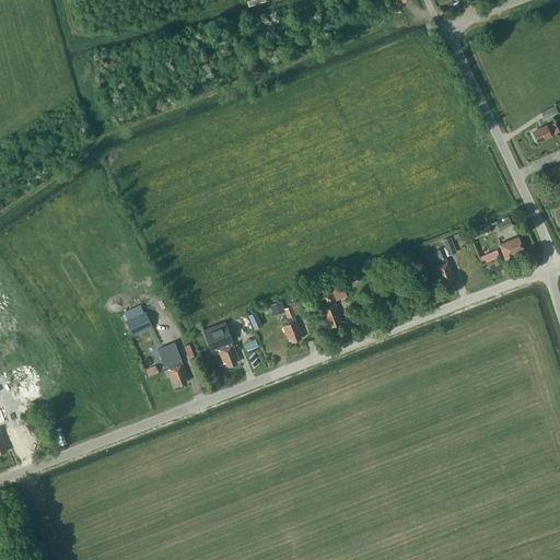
[(540,113),(544,119),(558,113),(555,106),(540,113)]
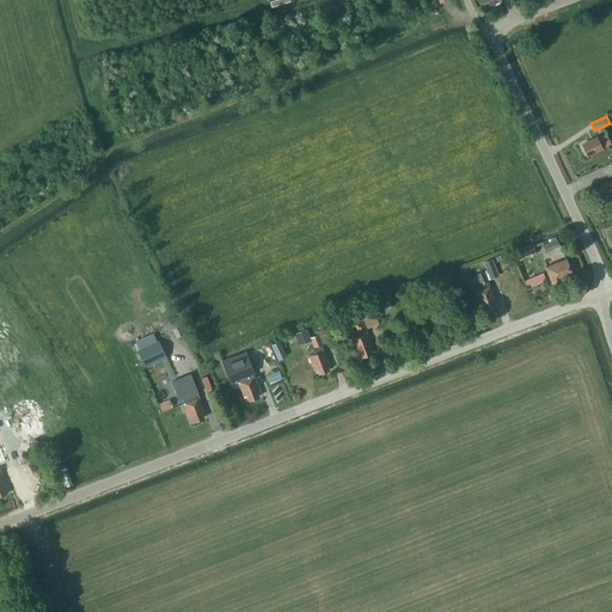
[(581,145),(586,155),(594,151),(594,152),(603,148),(603,147),(611,144),(609,138),(606,134),(598,139),(597,138),(589,141),(581,145)]
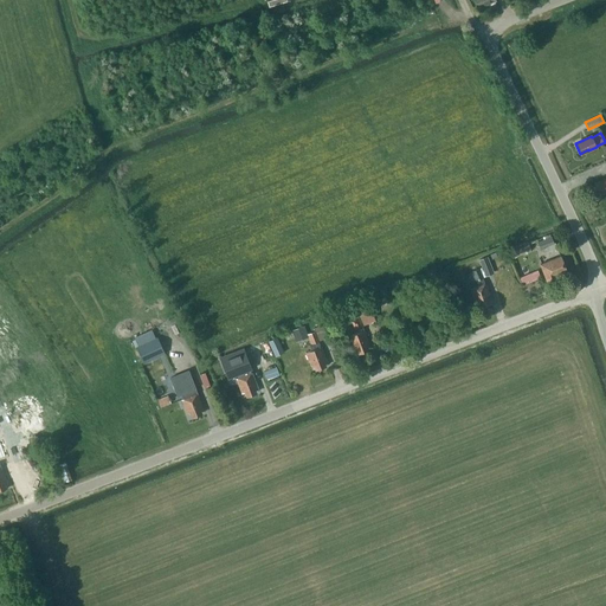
[(603,180),(594,185),(599,194),(605,191),(605,178),(603,180)]
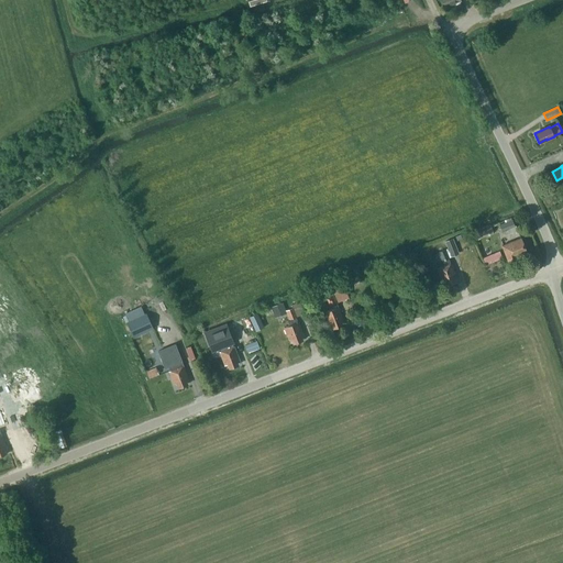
[(499,224),(501,231),(515,227),(512,220),(499,224)]
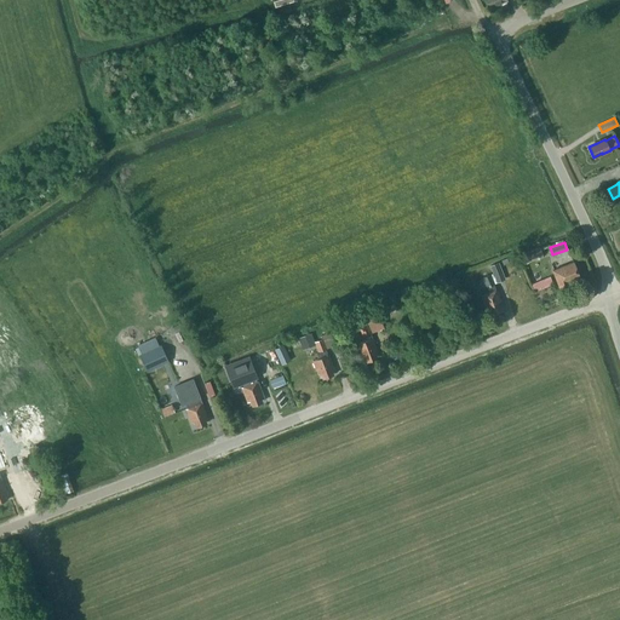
[(521,256),(524,264),(543,256),(539,247),(521,256)]
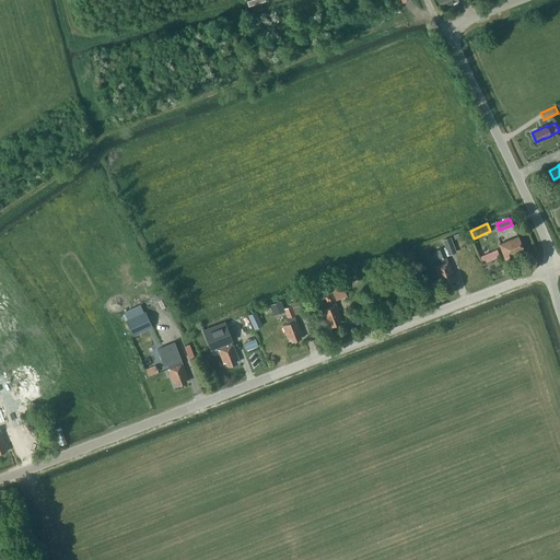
[(447,259),(446,256),(456,253),(451,236),(442,240),(445,247),(443,247),(435,251),(436,253),(432,254),(432,255),(430,256),(432,261),(436,259),(440,268),(435,269),(440,281),(442,280),(443,283),(453,280),(452,279),(454,278),(450,264),(448,265),(447,260),(447,259)]
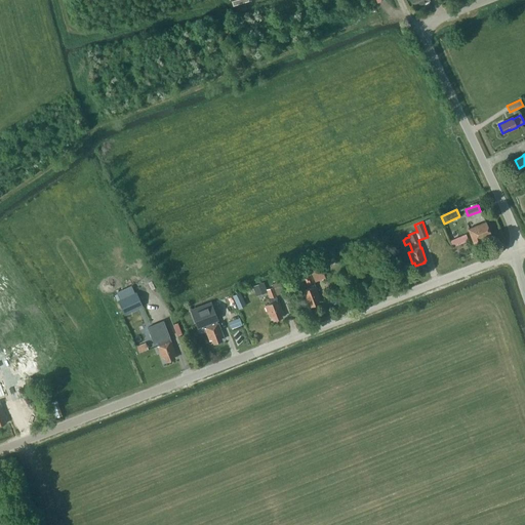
[(481,238),(490,235),(485,223),(468,229),(474,244),(482,241),(481,238)]
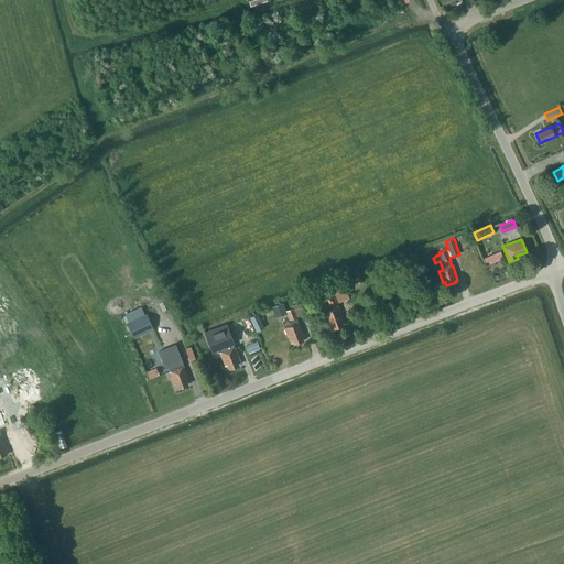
[(391,277),(396,289),(408,285),(404,272),(391,277)]
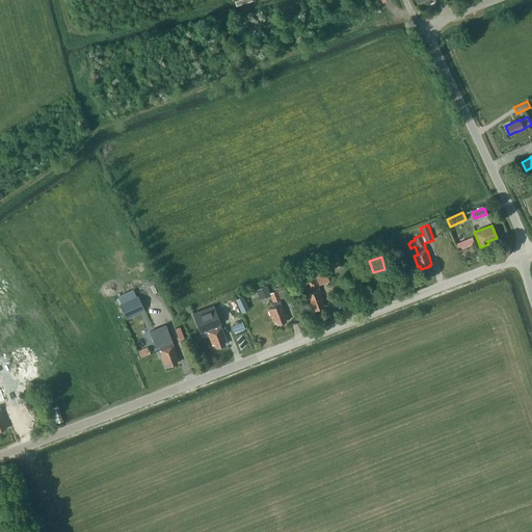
[(322,262),(304,268),(307,275),(315,272),(318,278),(327,275),(322,262)]
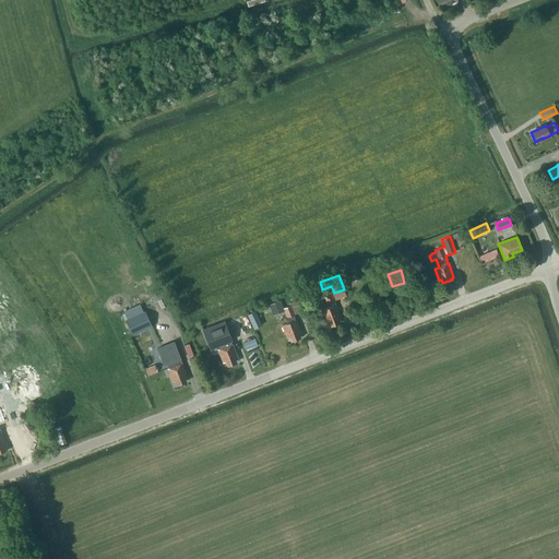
[(331,290),(323,294),(328,302),(329,302),(330,307),(322,310),(326,323),(330,322),(331,326),(340,323),(340,321),(342,320),(331,290)]
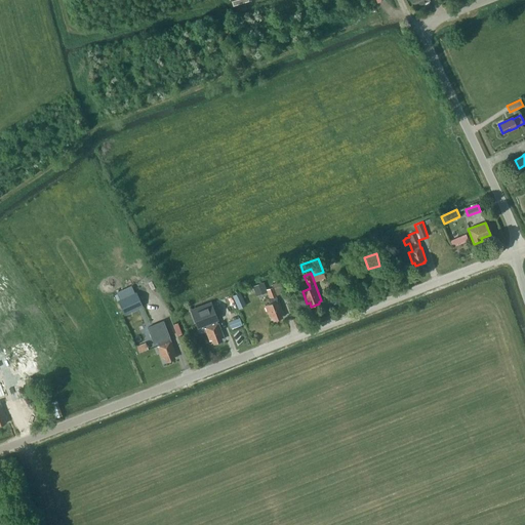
[(276,295),(284,292),(280,281),(272,284),(273,287),(267,289),(270,297),(268,298),(270,304),(265,306),(270,318),(273,317),(274,320),(282,317),(281,316),(283,315),(278,300),(277,300),(276,295)]
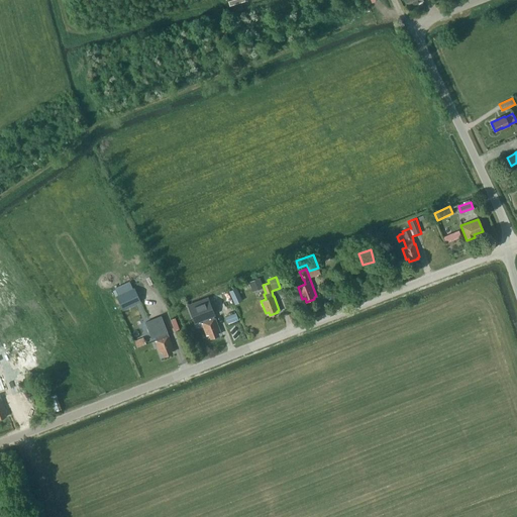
[(249,283),(252,290),(262,287),(259,279),(249,283)]
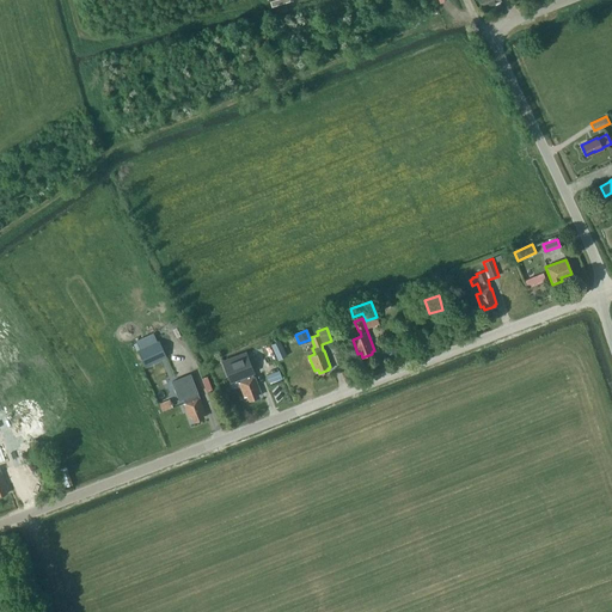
[(135,341),(140,350),(157,342),(153,332),(135,341)]
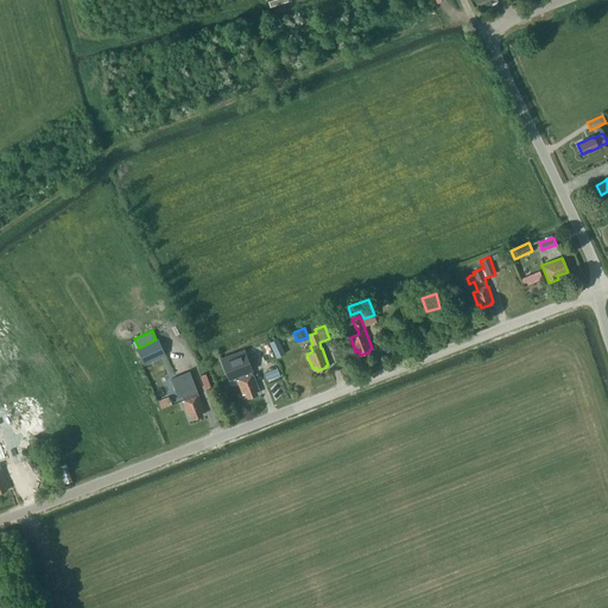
[(137,349),(144,365),(165,355),(158,339),(156,340),(139,348),(137,349)]
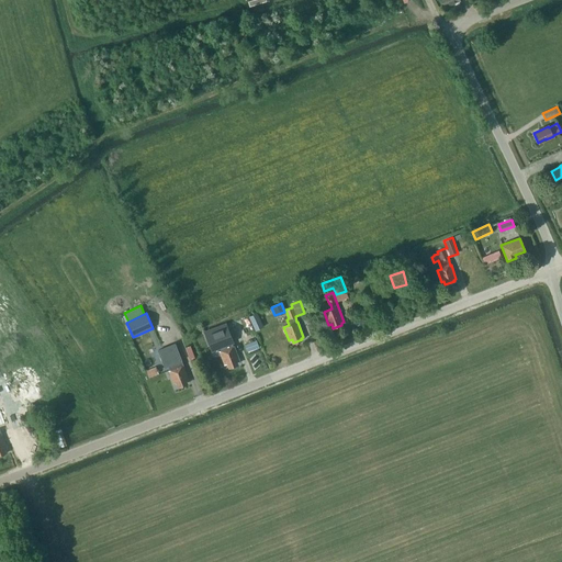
[(255,330),(262,327),(257,313),(248,317),(255,330)]
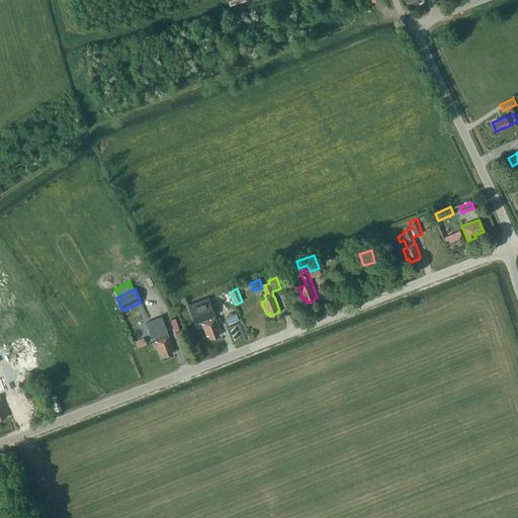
[(244,301),(250,317),(256,314),(251,299),(244,301)]
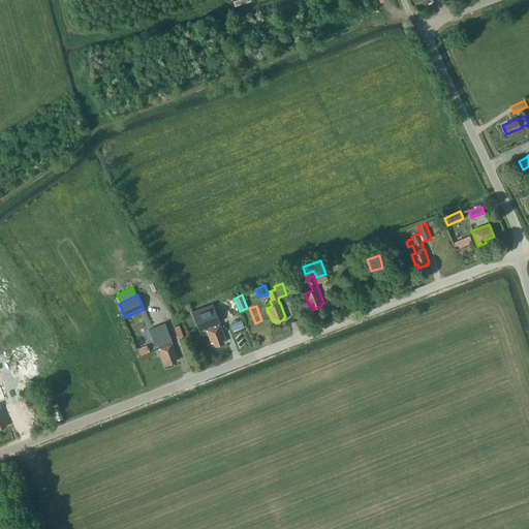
[(214,308),(194,316),(199,331),(207,328),(208,332),(220,327),(219,323),(220,322),(214,308)]
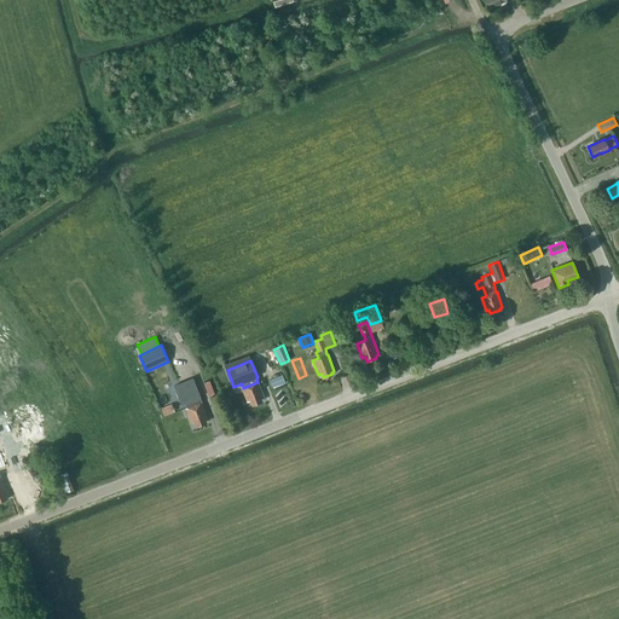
[(282,376),(270,381),(272,389),(285,385),(282,376)]
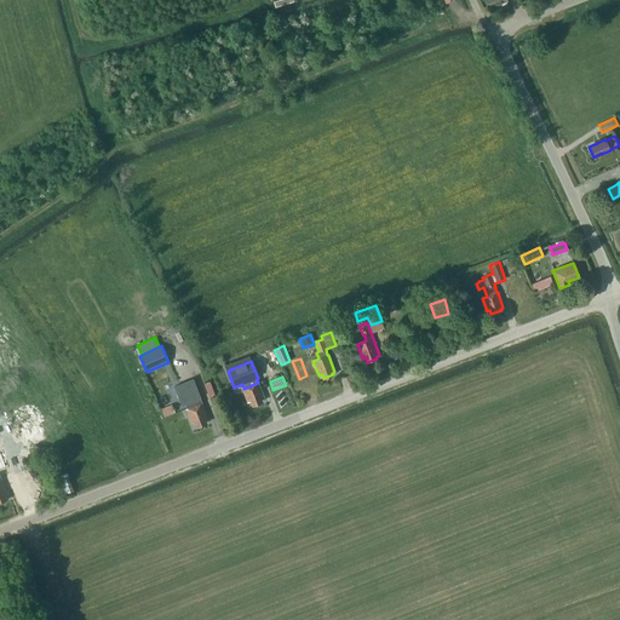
[(196,388),(193,380),(182,384),(184,392),(178,395),(183,406),(187,405),(188,409),(187,409),(193,425),(196,424),(197,426),(207,423),(207,422),(210,420),(197,388),(196,388)]
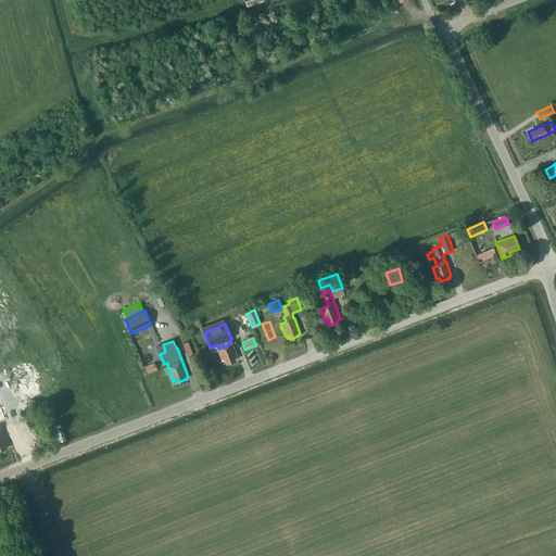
[(231,343),(218,349),(223,362),(225,361),(227,364),(235,361),(235,359),(237,358),(231,343)]
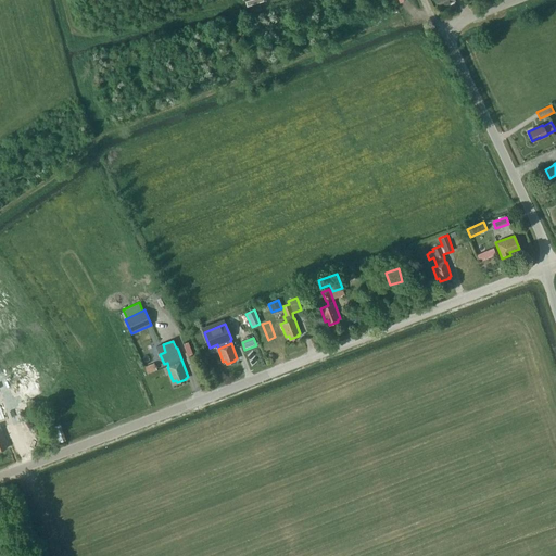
[(143,366),(147,374),(156,369),(153,362),(143,366)]
